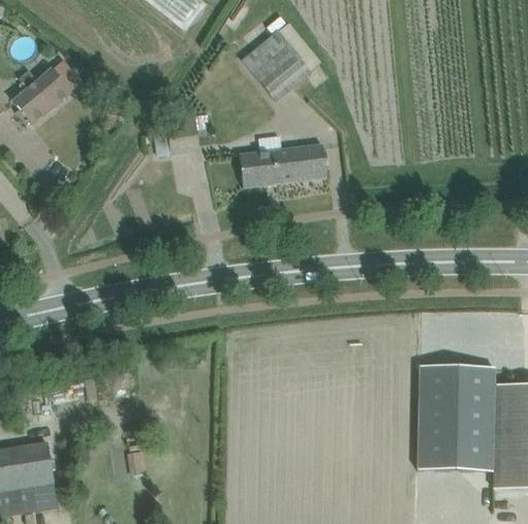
[(160,0),(191,22),(207,0),(160,0)]
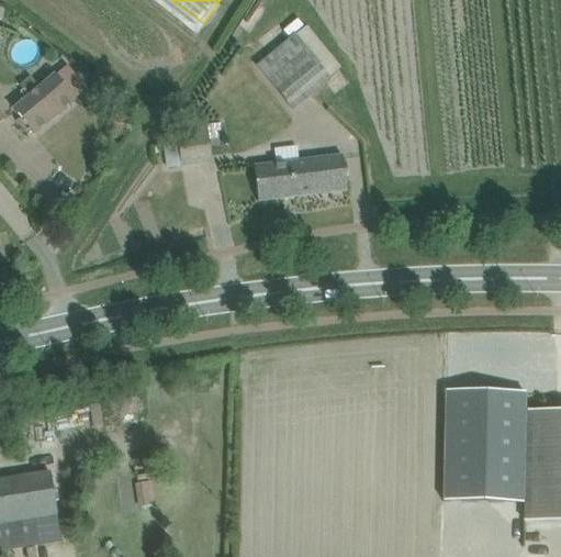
[(270,78),(269,78),(292,107),(331,76),(296,33),(259,64),(270,78)]
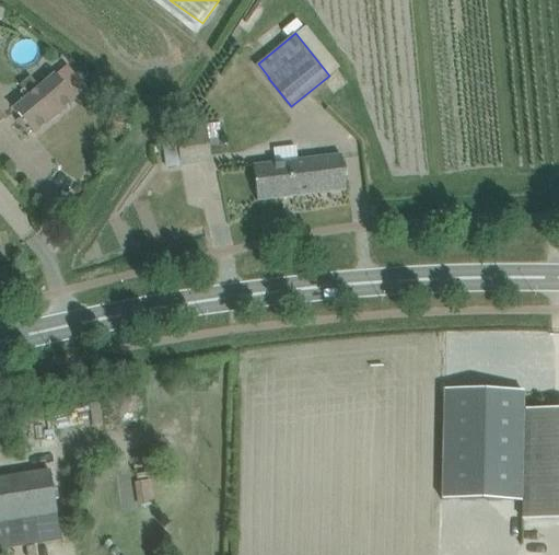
[(22,114),(19,116),(19,115),(18,116),(28,131),(31,129),(30,129),(32,127),(35,129),(74,95),(53,69),(38,81),(30,71),(20,80),(31,92),(14,106),(22,114)]
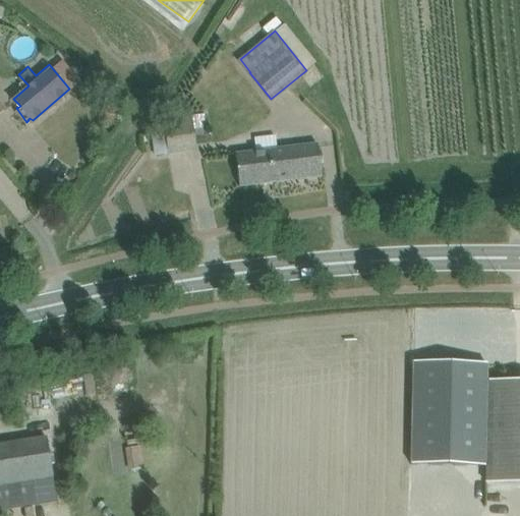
[(164,109),(168,150),(195,148),(195,141),(208,139),(204,111),(191,112),(190,107),(164,109)]
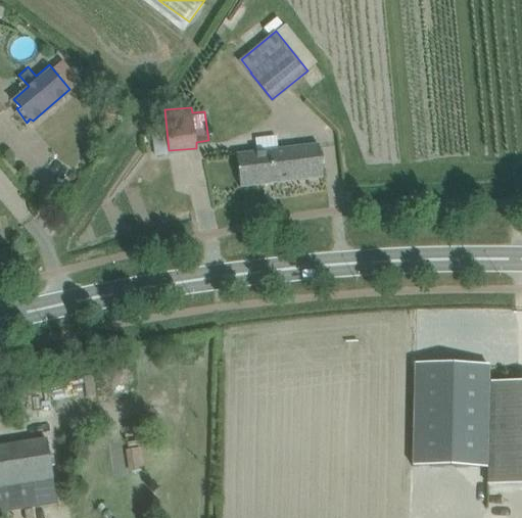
[(237,151),(240,183),(324,173),(320,141),(237,151)]
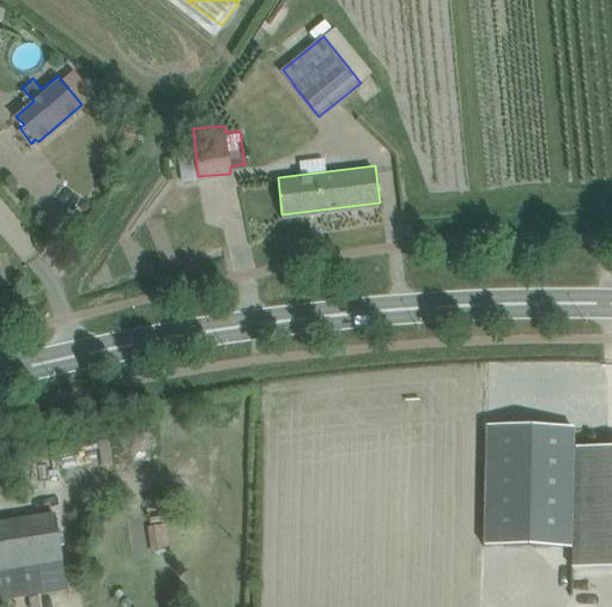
[(573,564),(611,565),(611,443),(575,443),(573,564)]
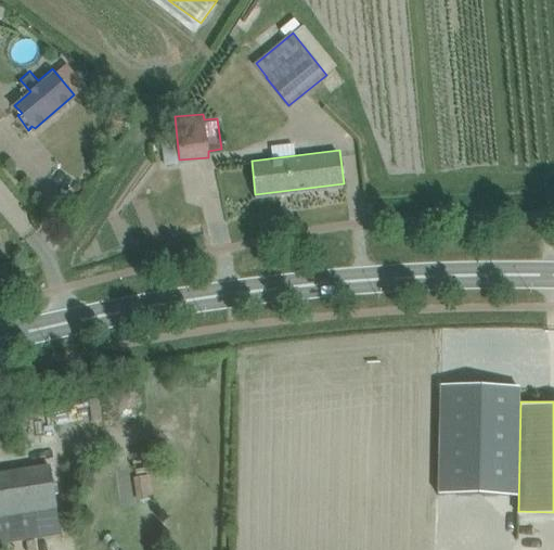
[(0,549),(0,539),(61,531),(50,462),(0,470),(0,549)]
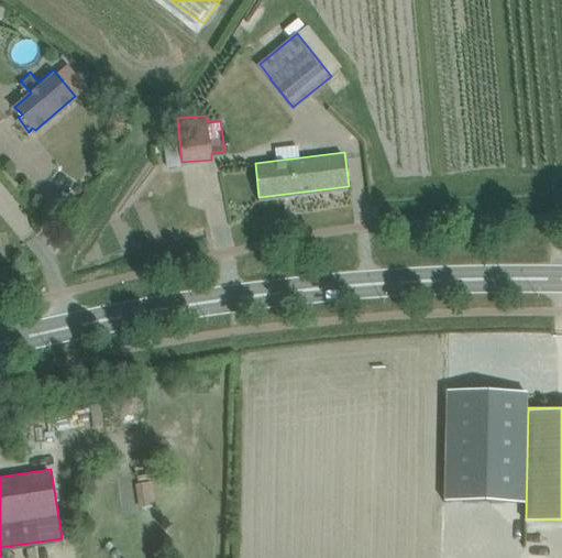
[(135,481),(139,505),(154,502),(150,479),(135,481)]
